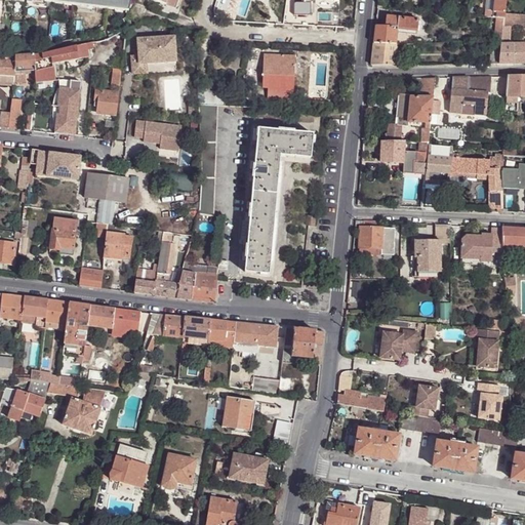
[(0,0),(35,0),(127,10),(129,0),(0,0),(0,10),(1,4),(0,3),(0,0)]
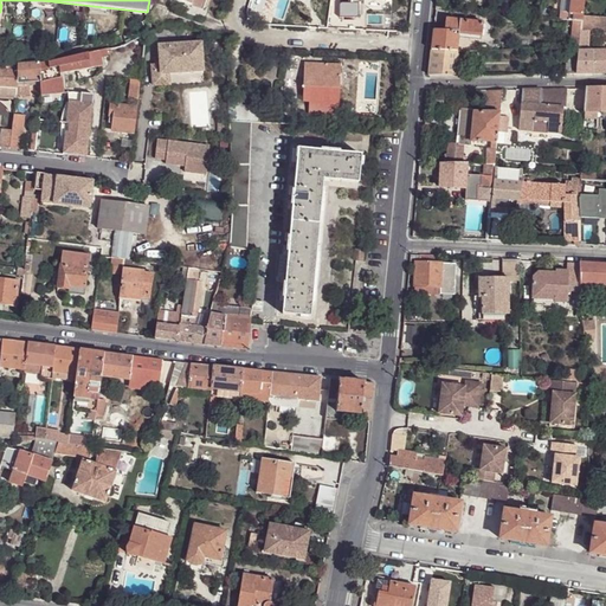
[(204,7),(205,0),(173,0),(184,4),(202,10),(204,7)]
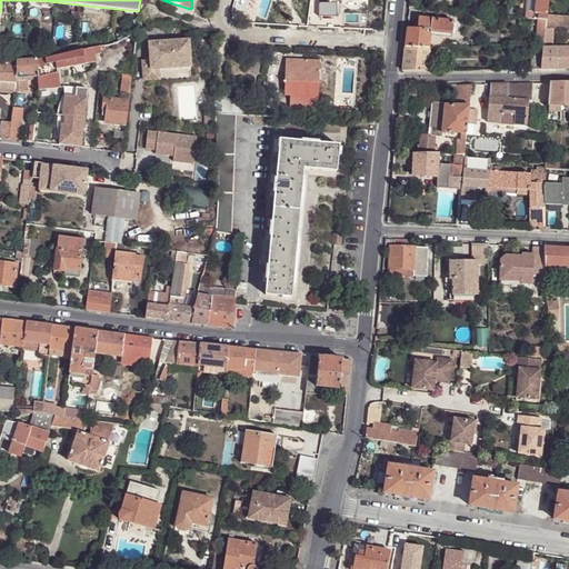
[(547,17),(548,0),(535,0),(532,19),(539,20),(546,21),(547,17)]
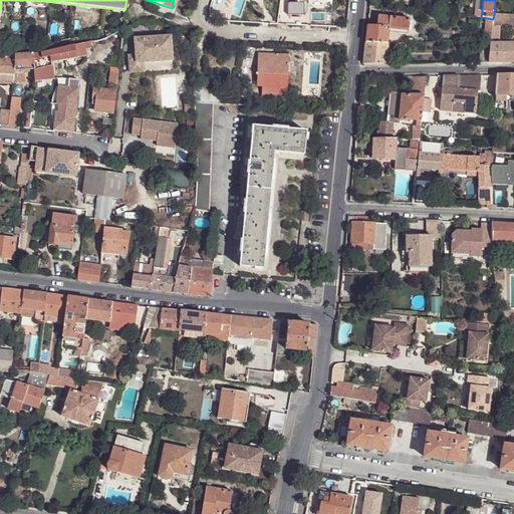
[(170,15),(172,8),(156,3),(154,9),(170,15)]
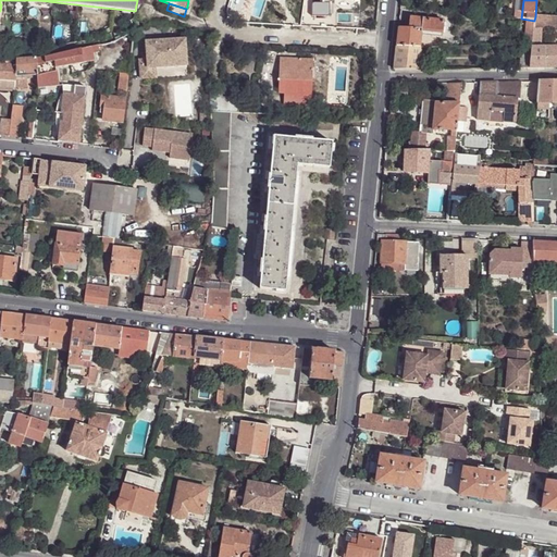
[(540,47),(542,29),(556,29),(556,16),(535,16),(534,21),(534,23),(534,29),(532,42),(532,44),(532,45),(532,47),(540,47)]
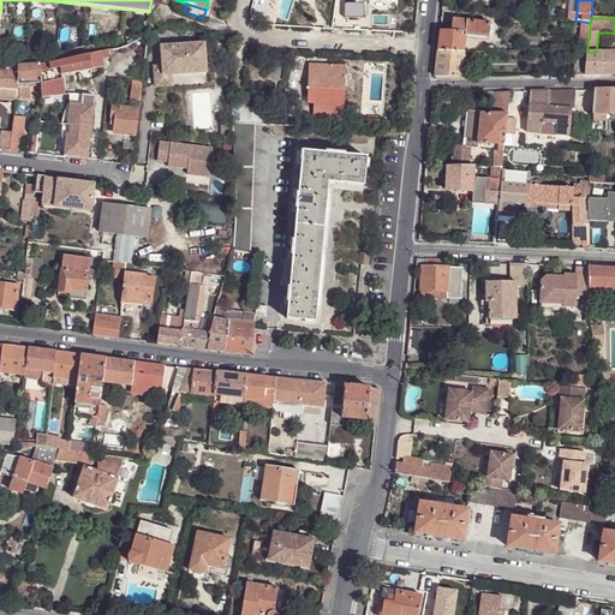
[(454,19),(452,33),(466,34),(466,35),(489,37),(490,24),(454,19)]
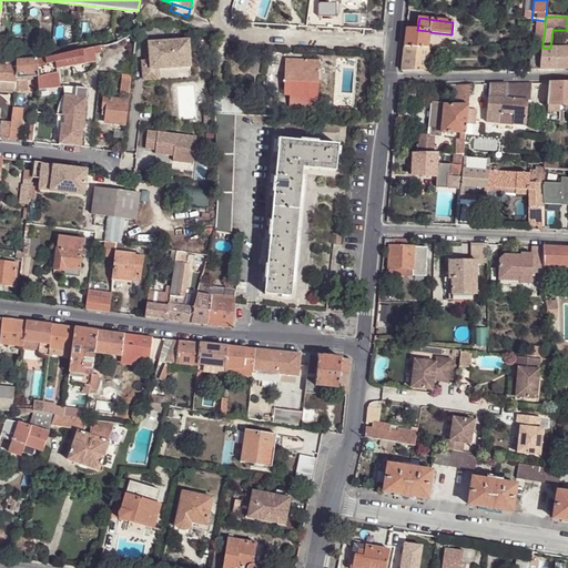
[(545,23),(545,21),(538,20),(535,42),(543,43),(545,30),(545,23)]
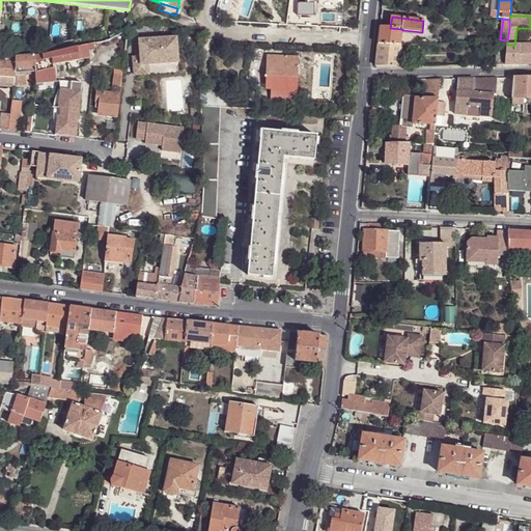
[(379,44),(400,45),(401,33),(402,30),(402,29),(390,28),(381,27),(379,44)]
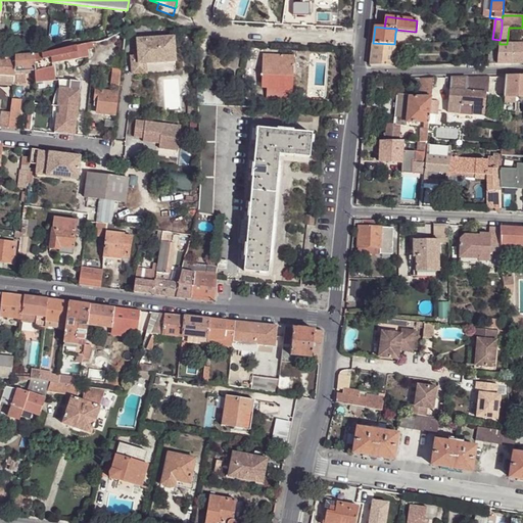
[(173,36),(136,38),(137,55),(130,55),(131,73),(145,72),(144,62),(175,60),(173,36)]
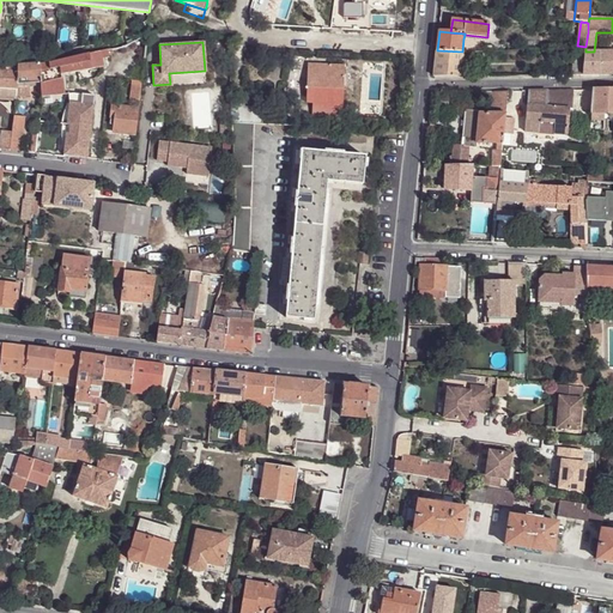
[(109,56),(108,49),(50,62),(40,64),(41,83),(42,96),(54,95),(65,93),(64,77),(105,66),(103,58),(109,56)]
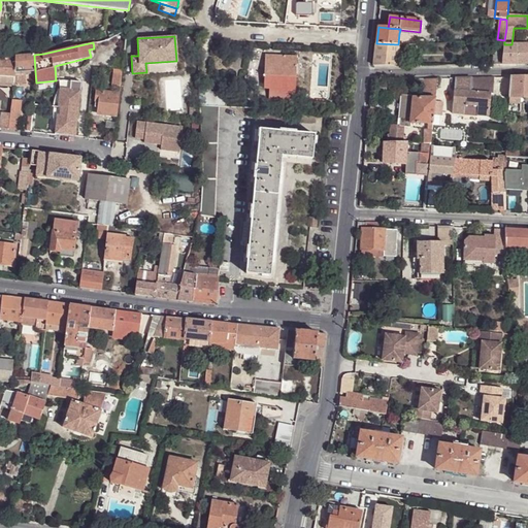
[(396,66),(398,44),(376,43),(374,66),(396,66)]
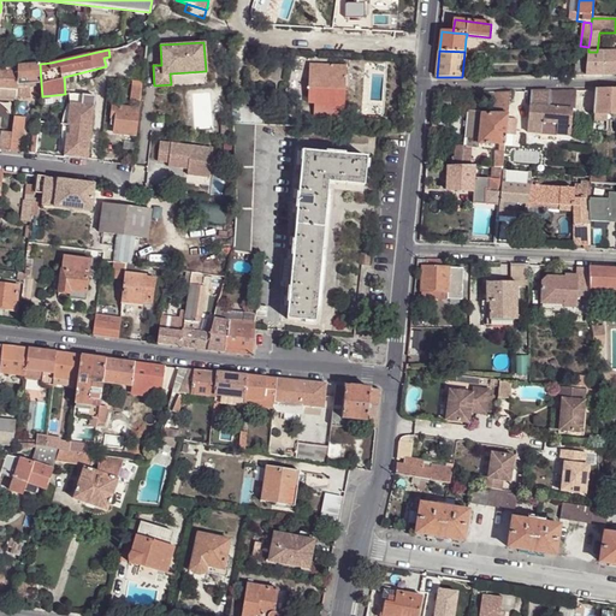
[(615,52),(588,52),(587,60),(586,76),(615,76),(615,52)]
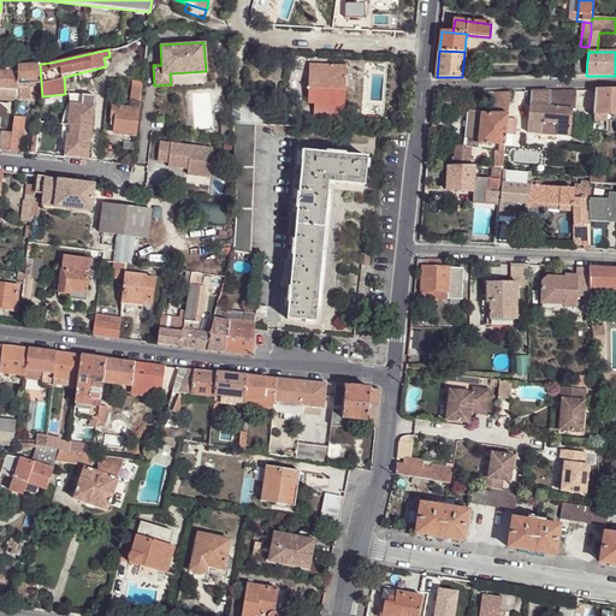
[(586,76),(587,60),(576,61),(574,76),(586,76)]
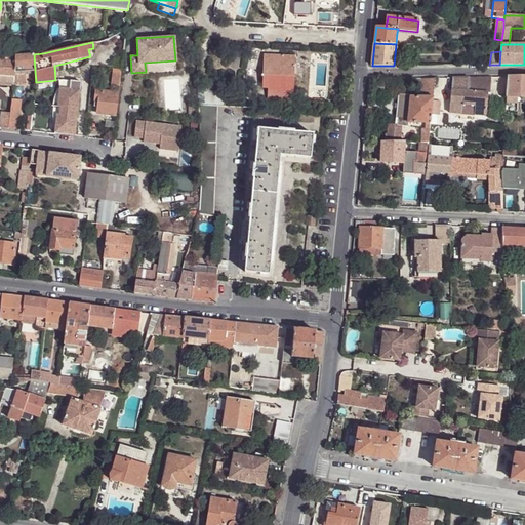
[(35,71),(34,54),(15,56),(15,72),(24,72),(35,71)]
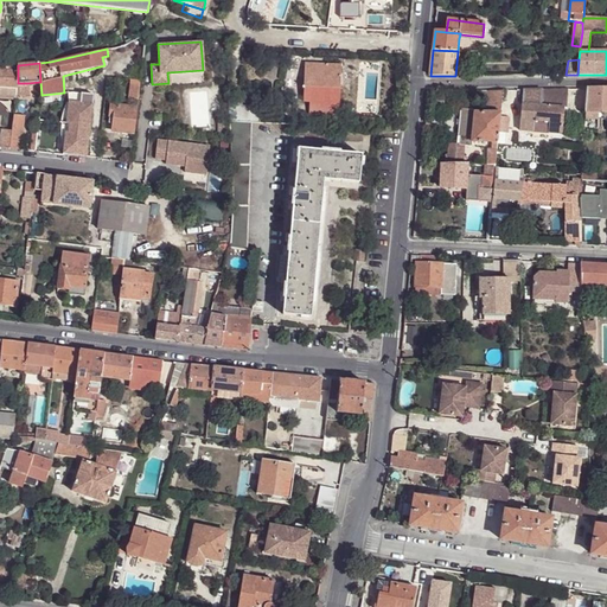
[(305,63),(305,72),(317,72),(317,64),(305,63)]
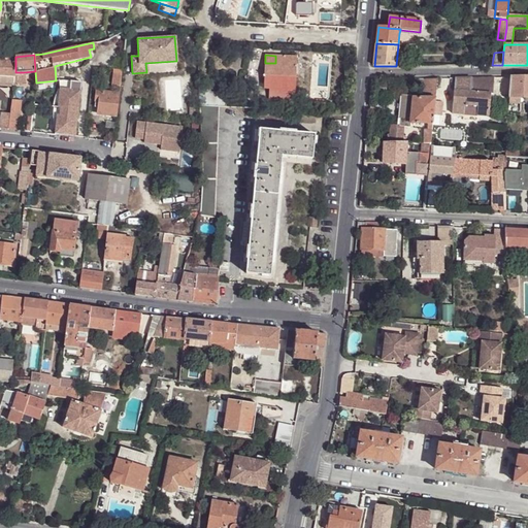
[(275,63),(265,63),(263,89),(269,89),(268,100),(294,101),(295,90),(296,57),(275,56),(275,63)]
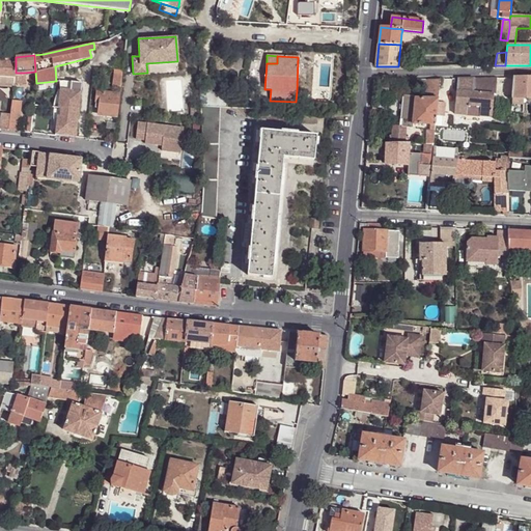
[(16,73),(16,57),(0,57),(0,76),(15,78),(16,73)]
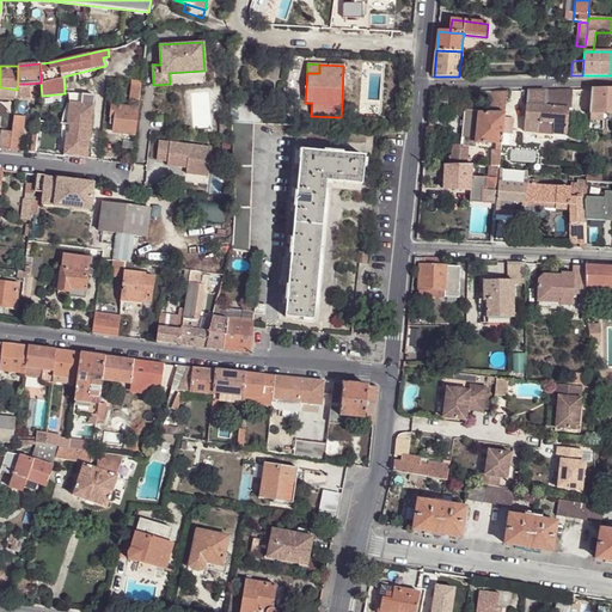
[(139,99),(141,80),(132,80),(129,98),(139,99)]
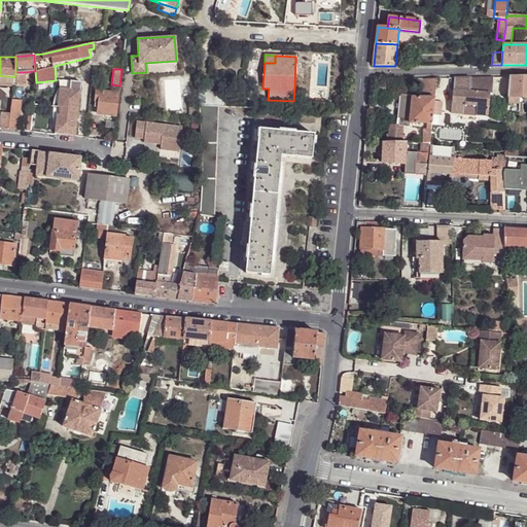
[(14,77),(14,80),(25,80),(24,72),(15,72),(14,77)]
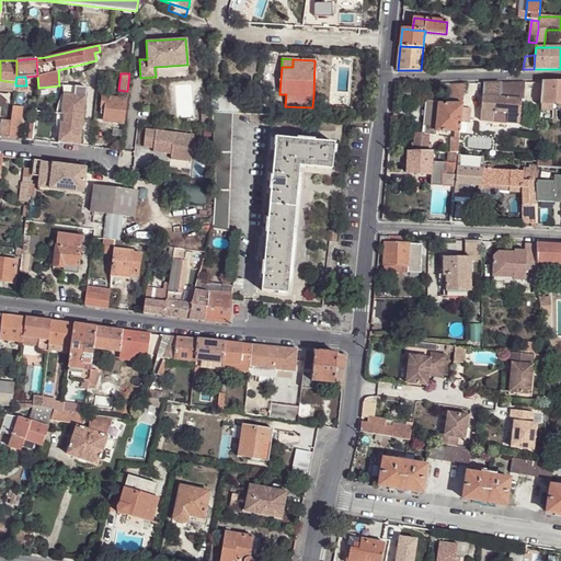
[(0,89),(14,91),(15,86),(15,82),(0,80),(0,89)]
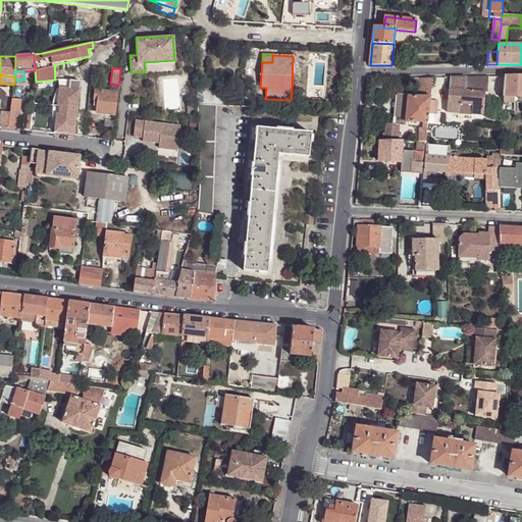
[(503,96),(521,96),(521,76),(505,76),(503,96)]
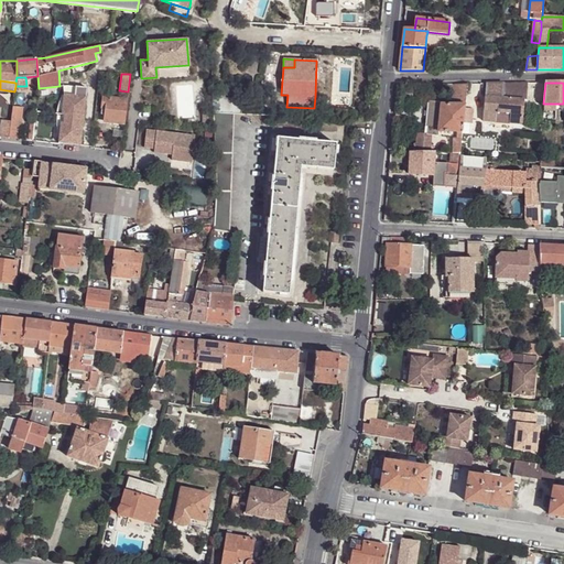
[(466,84),(452,84),(452,88),(451,101),(457,101),(457,105),(441,105),(440,105),(437,132),(438,132),(457,132),(462,132),(462,130),(464,111),(466,84)]
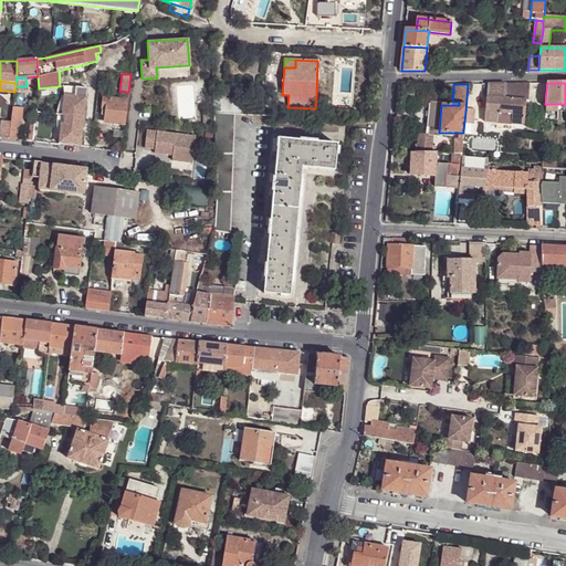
[(505,84),(488,84),(486,97),(503,98),(505,84)]
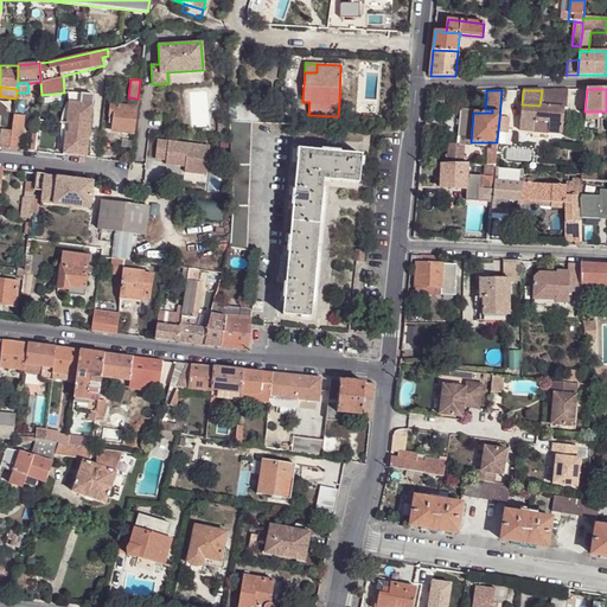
[(568,90),(542,90),(540,106),(563,108),(566,108),(568,90)]
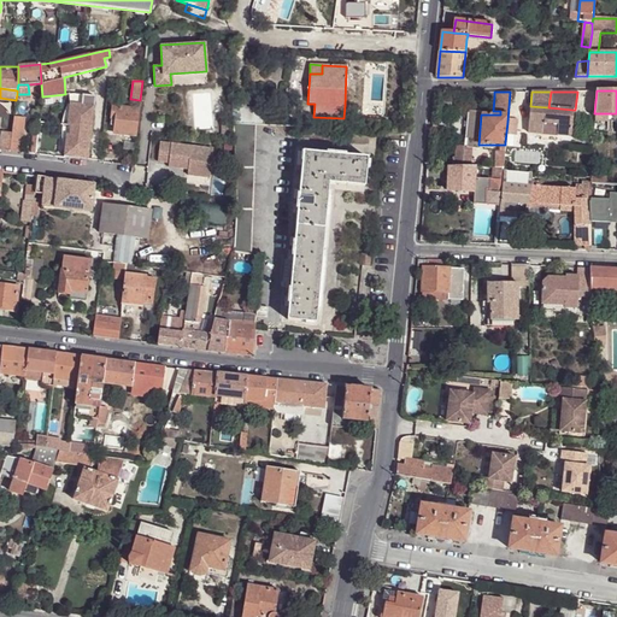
[(74,94),(69,94),(70,103),(70,104),(68,124),(92,128),(95,97),(74,94)]
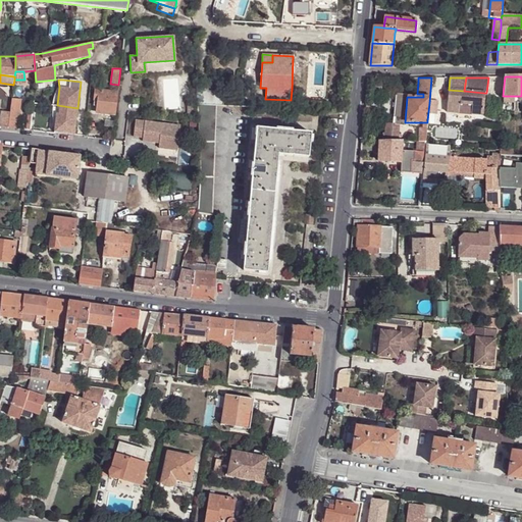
[(198,104),(208,105),(208,90),(208,87),(197,87),(197,88),(197,101),(198,104)]
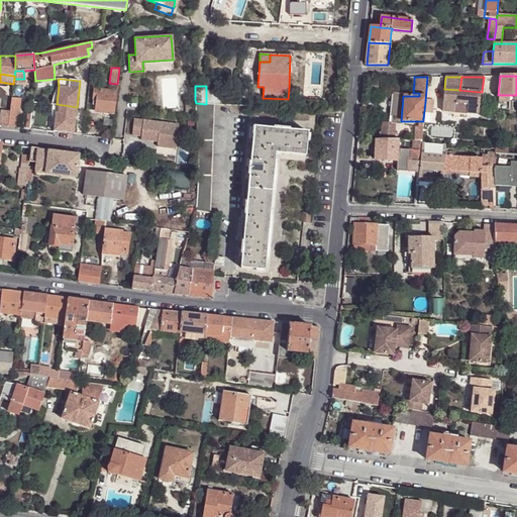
[(113,113),(116,91),(95,89),(94,89),(93,98),(94,98),(96,98),(96,104),(95,111),(113,113)]
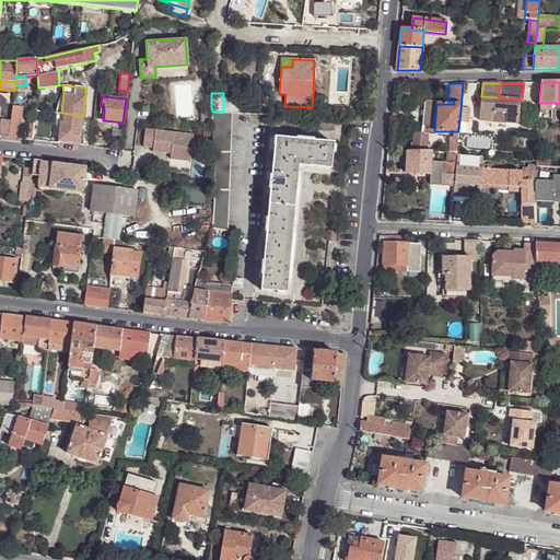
[(232,113),(240,113),(241,104),(232,97),(223,96),(223,113),(232,113)]
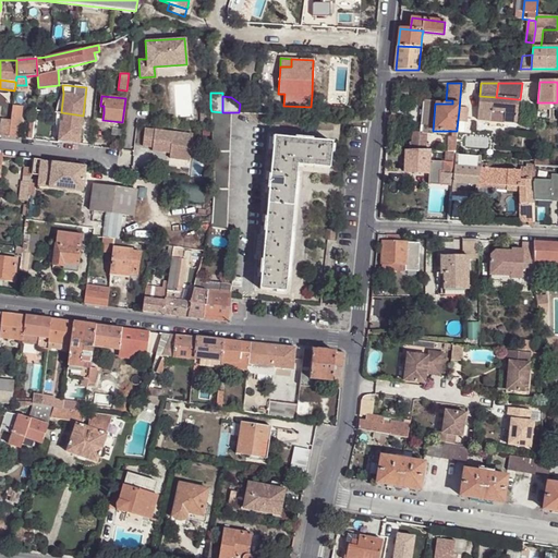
[(504,113),(502,123),(516,124),(516,114),(517,113),(518,99),(496,97),(480,96),(478,96),(476,121),(488,122),(489,112),(504,113)]
